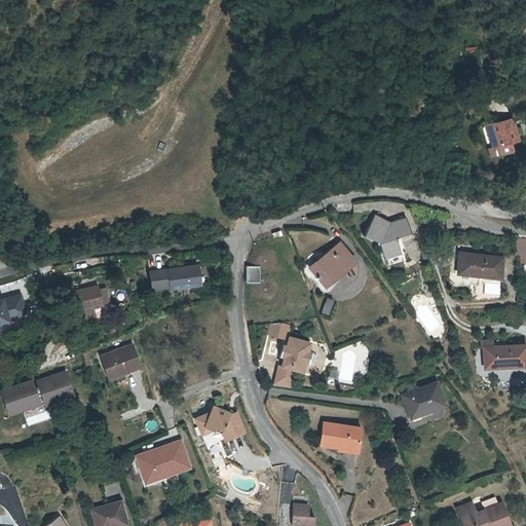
[(512,118),(484,125),(489,149),(485,150),(487,158),(512,153),(510,144),(518,142),(512,118)]
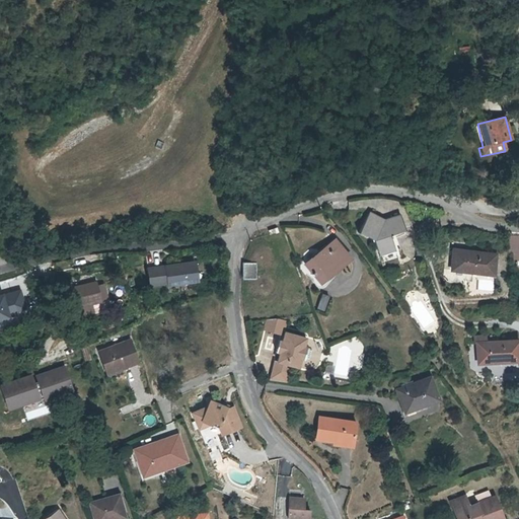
[(383,217),(368,210),(359,232),(374,240),(382,263),(400,256),(395,250),(390,235),(404,230),(398,211),(383,217)]
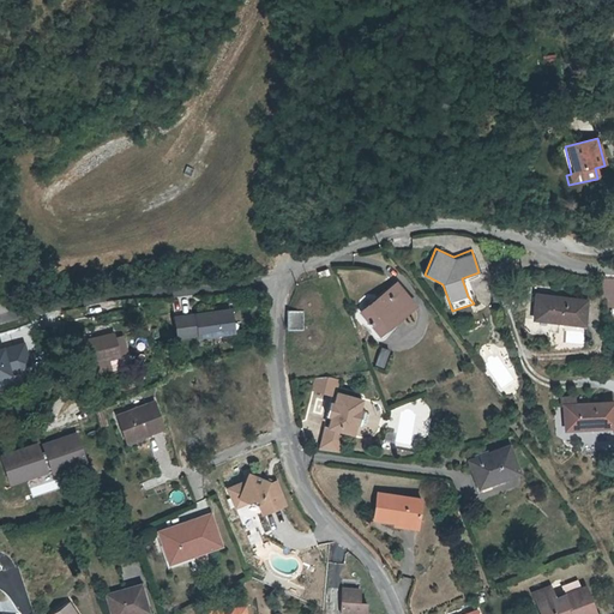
[(380,332),(413,304),(393,284),(362,313),(380,332)]
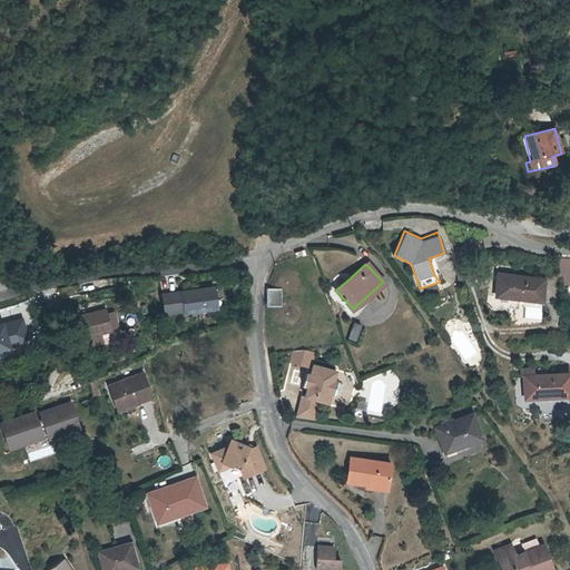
[(541,302),(544,278),(498,274),(495,296),(541,302)]
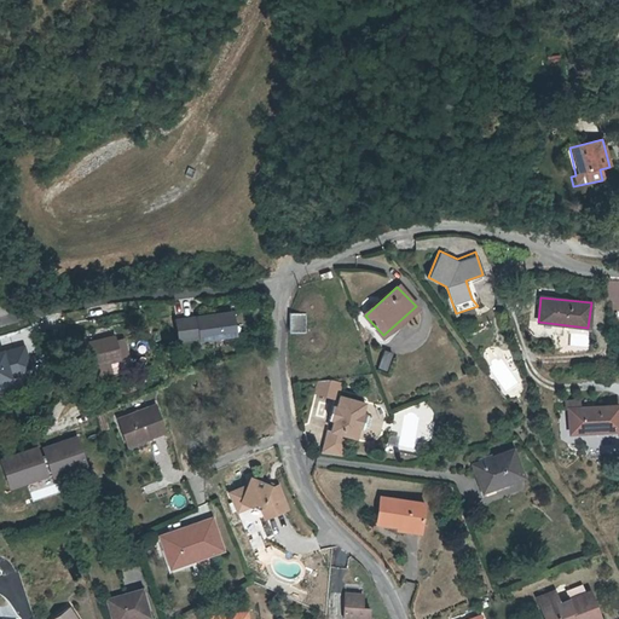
[(231,313),(175,320),(178,340),(198,336),(198,340),(235,335),(231,313)]
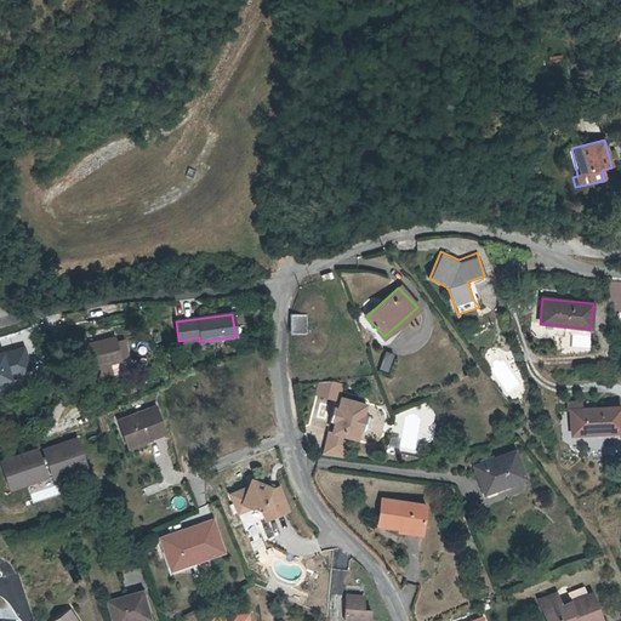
[(289,332),(305,332),(305,314),(289,314),(289,332)]
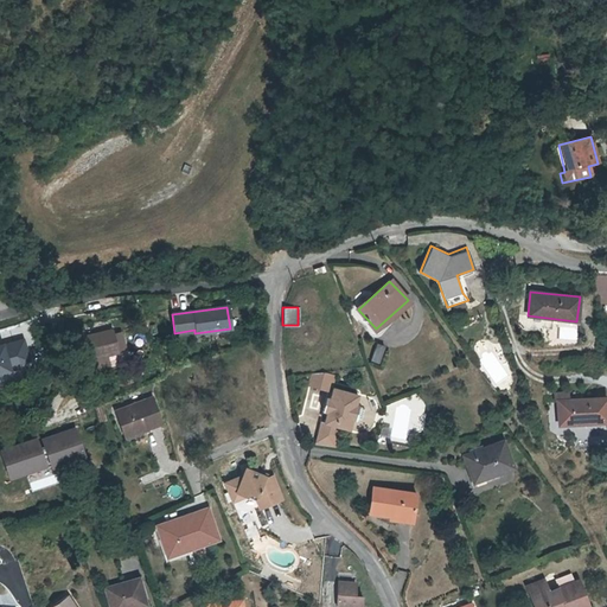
[(121,351),(115,334),(114,330),(89,337),(90,343),(84,344),(88,356),(94,355),(95,358),(93,359),(96,370),(113,365),(110,356),(121,352),(121,351)]
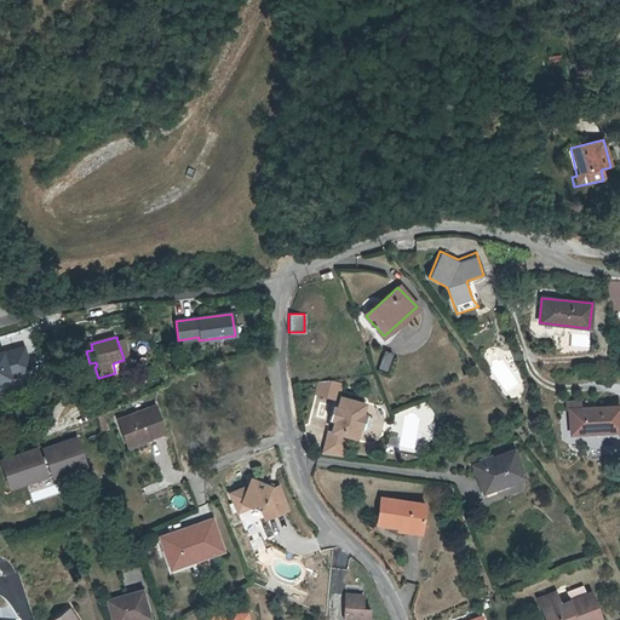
[(125,340),(118,342),(124,359),(130,356),(125,340)]
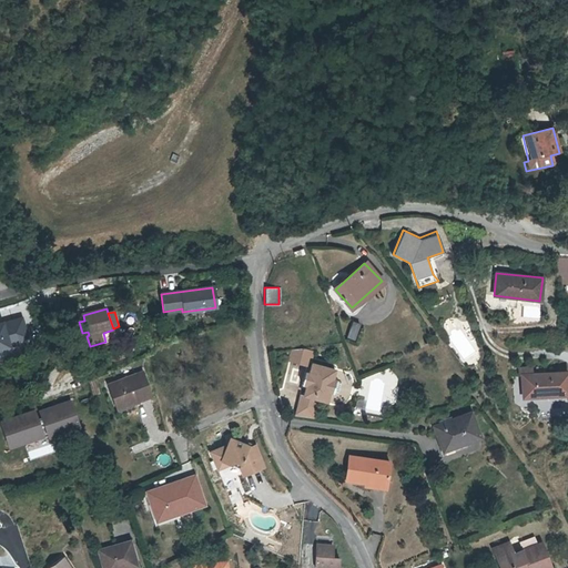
[(20,320),(0,324),(0,347),(17,343),(16,341),(26,337),(20,320)]
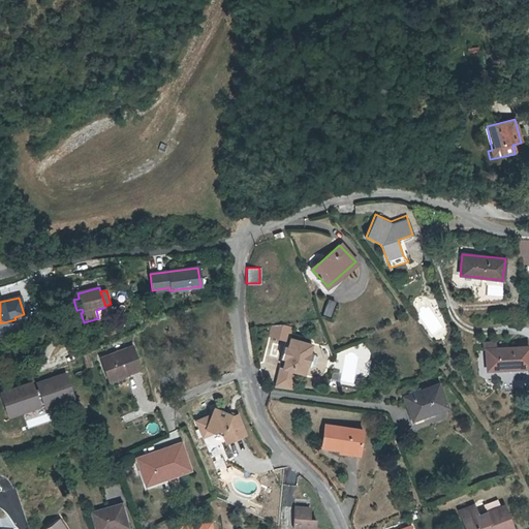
[(328,298),(322,314),(331,316),(336,301),(328,298)]
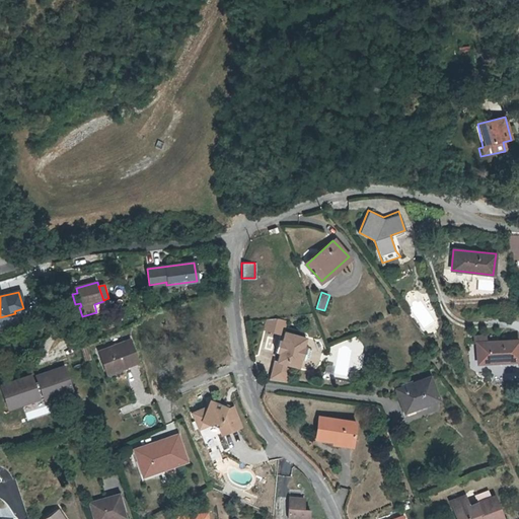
[(278,318),(268,319),(266,328),(265,330),(282,336),(286,322),(278,318)]
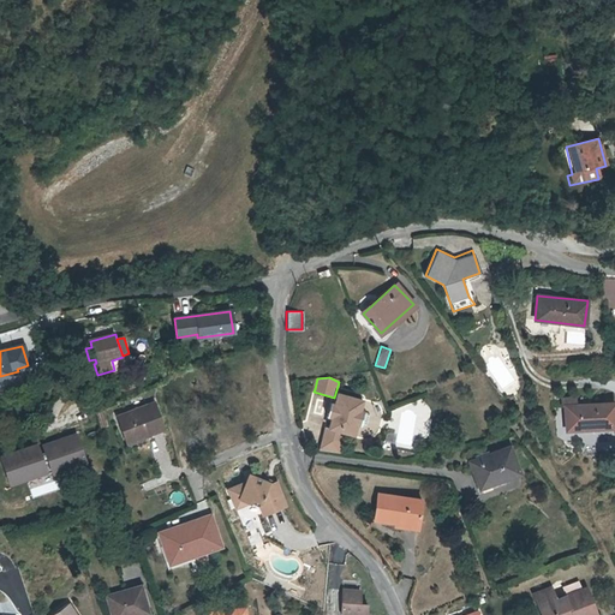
[(334,405),(329,419),(327,430),(323,429),(316,451),(338,453),(342,435),(352,437),(356,428),(360,430),(365,428),(368,419),(365,416),(359,413),(363,404),(338,395),(334,405)]
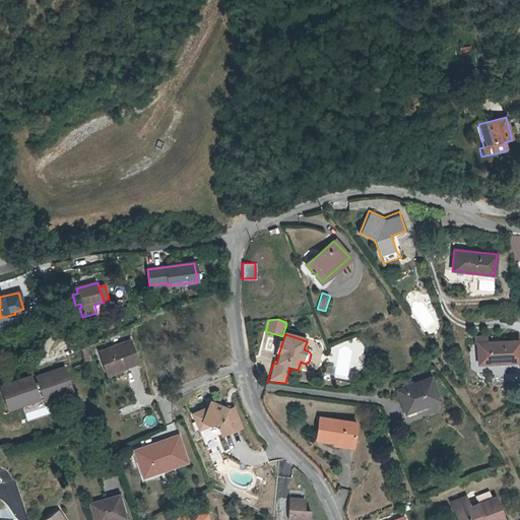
[(478,365),(519,362),(519,359),(519,341),(486,343),(477,343),(478,365)]
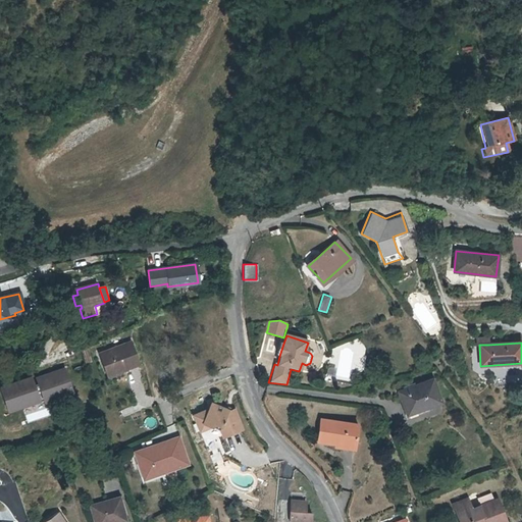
[(108,377),(139,366),(131,344),(100,355),(108,377)]
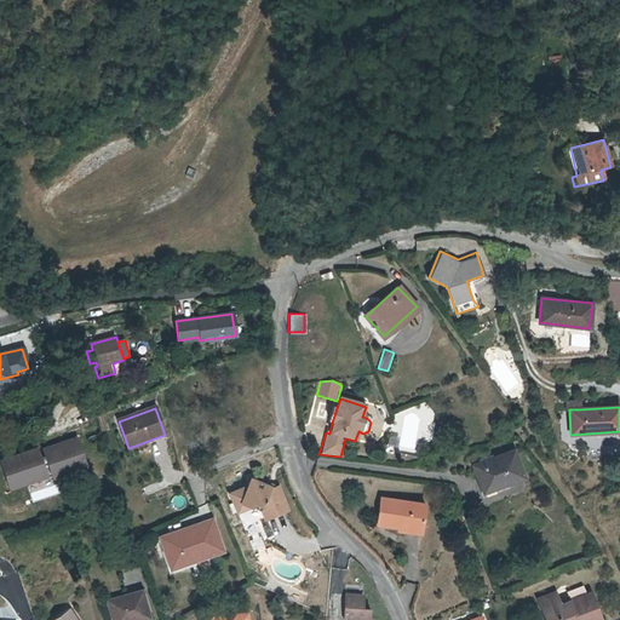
[(79,435),(0,455),(0,457),(9,488),(87,468),(79,435)]
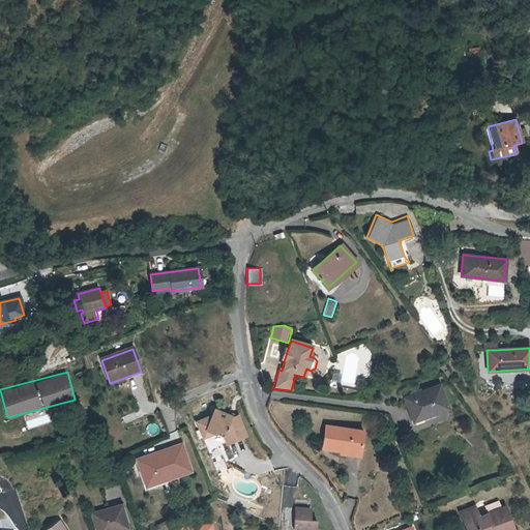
[(438,383),(401,396),(411,422),(447,409),(438,383)]
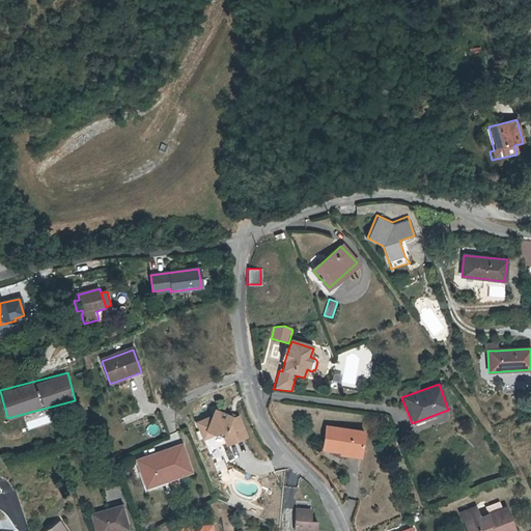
[(208,435),(217,437),(228,440),(230,447),(250,439),(242,419),(238,420),(231,418),(217,413),(215,419),(199,425),(204,436),(208,435)]
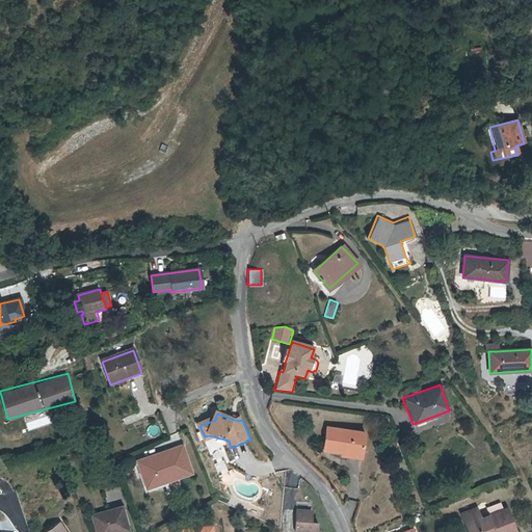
[(324,426),(321,448),(345,452),(344,455),(358,457),(363,431),(324,426)]
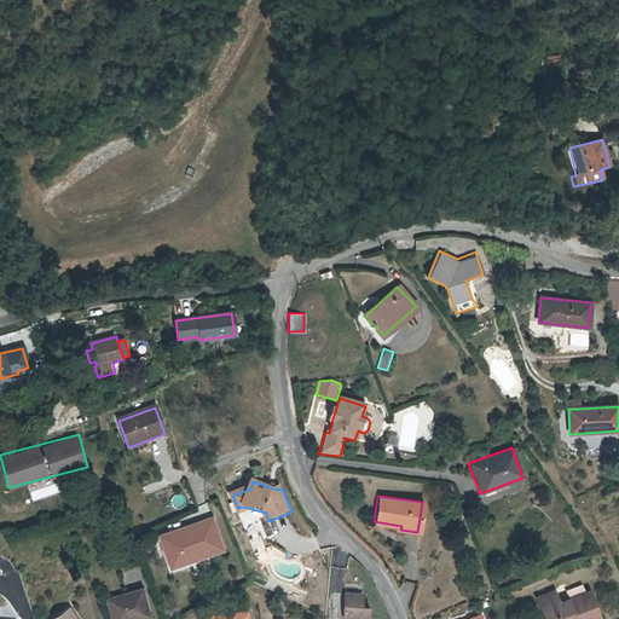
[(172,571),(229,551),(214,516),(160,534),(172,571)]
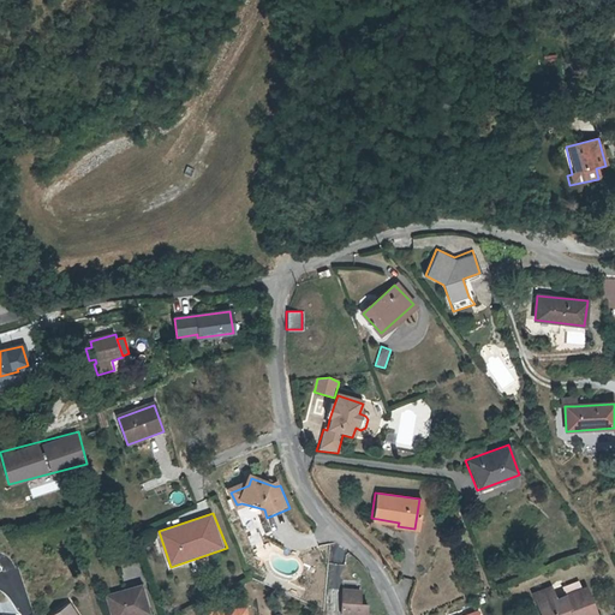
[(142,586),(118,592),(124,614),(143,614),(149,614),(142,586)]
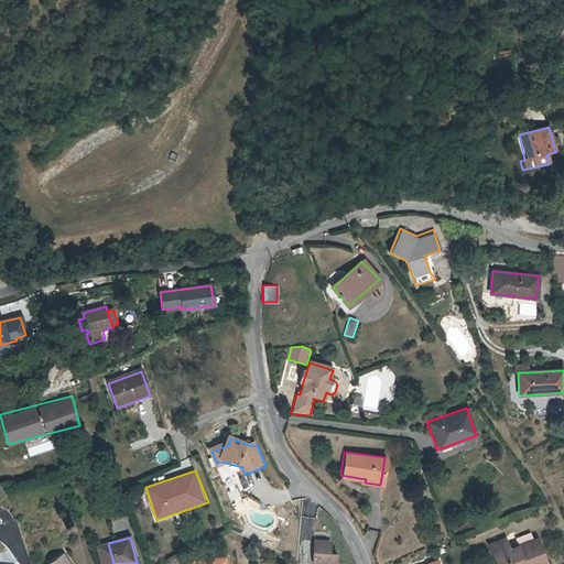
[(542,563),(546,562),(538,539),(511,550),(507,552),(502,540),(489,545),(497,563),(542,563)]
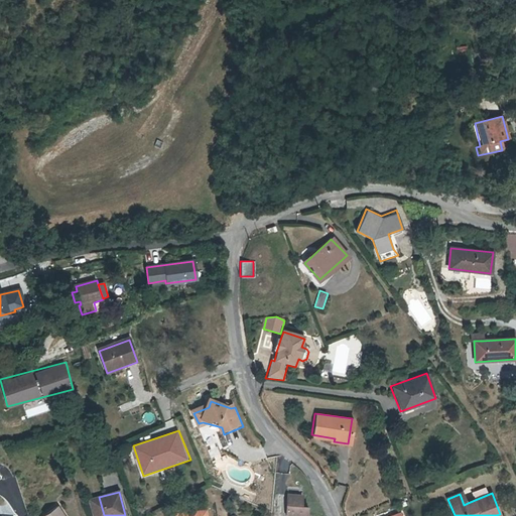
[(303,506),(303,496),(288,495),(287,514),(308,515),(309,507),(303,506)]
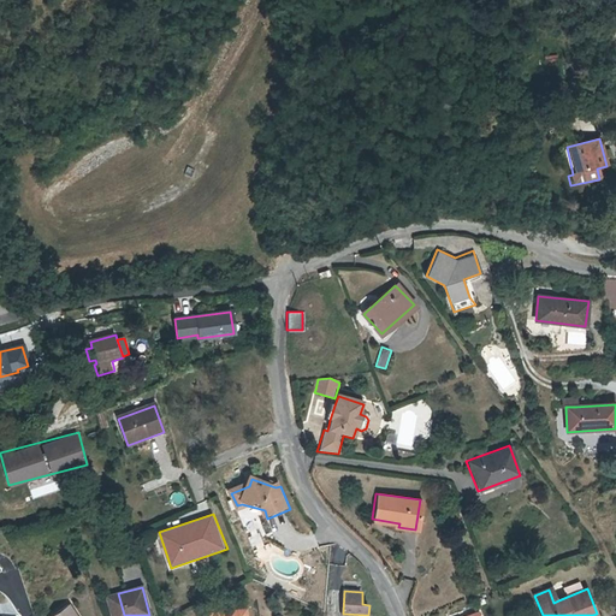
[(111,615),(124,615),(118,593),(106,597),(111,615)]
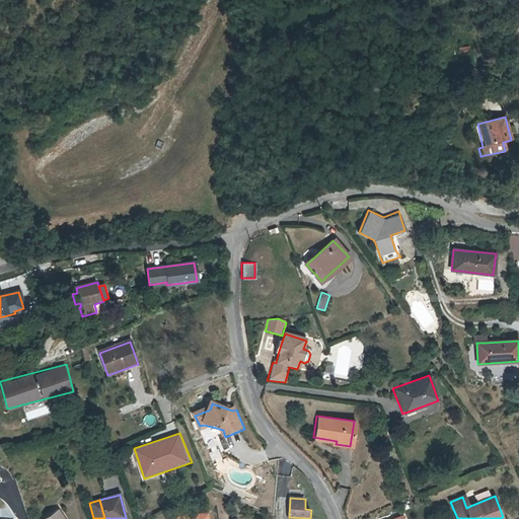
[(63,518),(57,510),(43,518),(63,518)]
